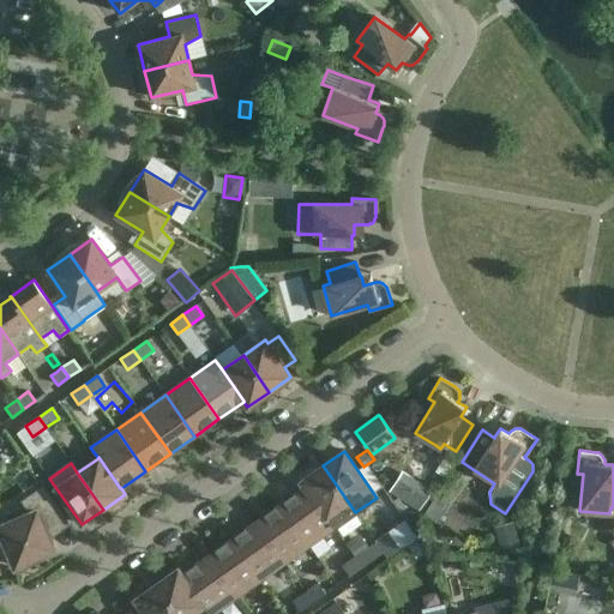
[(355,512),(323,465),(300,481),(305,487),(335,528),(355,512)]
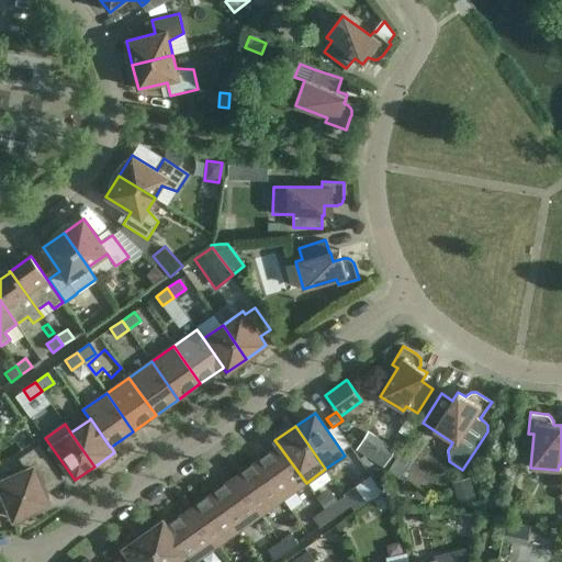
[(366,463),(384,467),(388,445),(370,441),(366,463)]
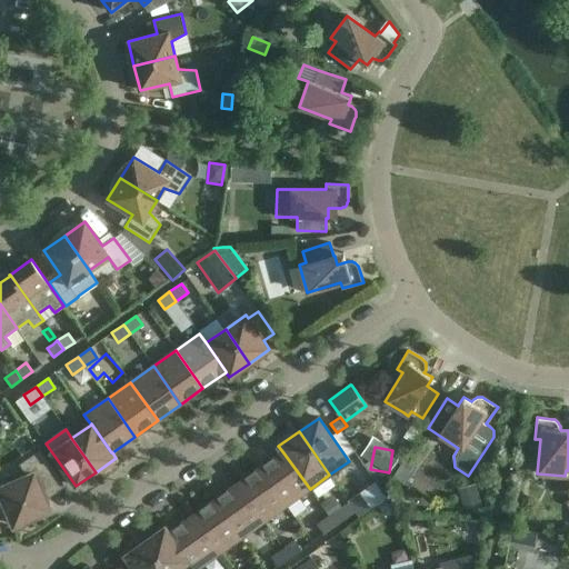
[(63,487),(65,486),(39,450),(19,465),(23,477),(0,487),(0,492),(13,526),(50,510),(42,491),(59,480),(63,487)]
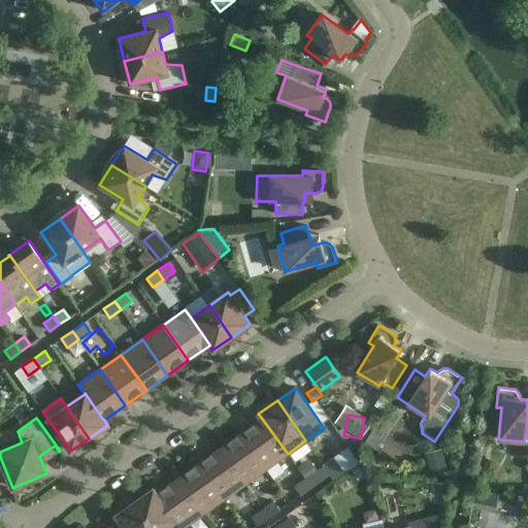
[(262,419),(240,434),(266,469),(288,454),(262,419)]
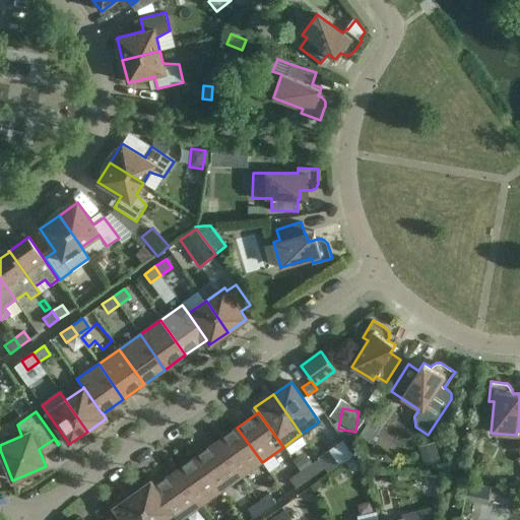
[(216,442),(241,477),(262,462),(237,428),(216,442)]
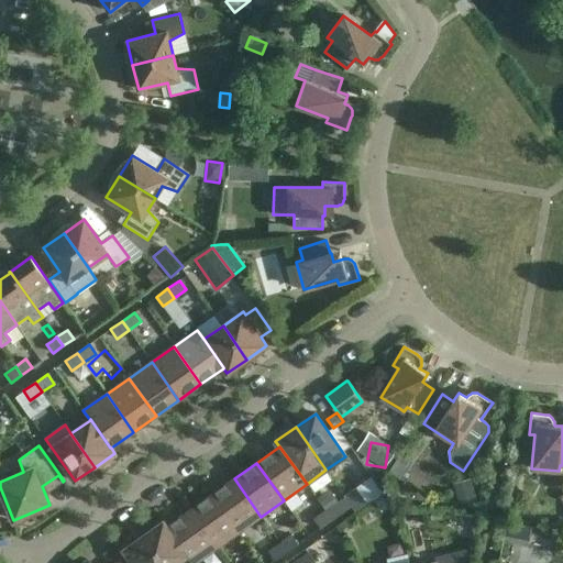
[(371,467),(370,471),(378,481),(386,471),(371,467)]
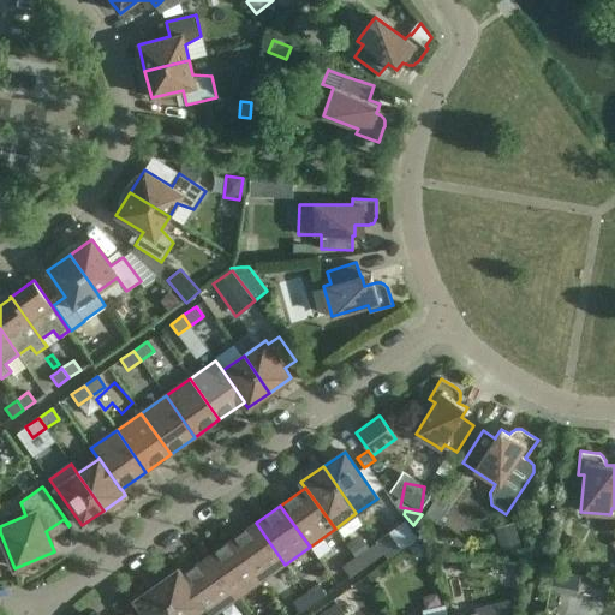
[(376,543),(383,553),(389,561),(421,539),(407,521),(389,533),(376,543)]
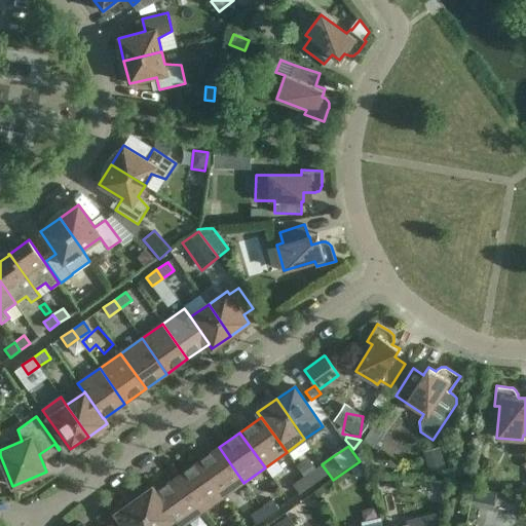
[(198,462),(223,497),(243,483),(219,447),(198,462)]
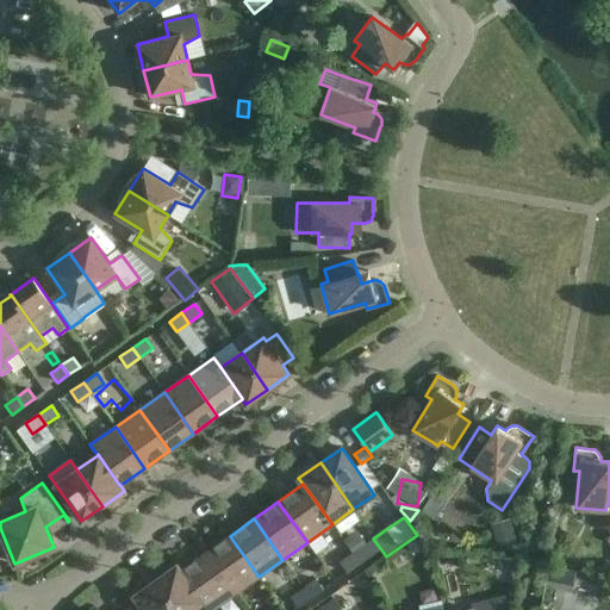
[(511,518),(491,524),(498,547),(517,541),(511,518)]
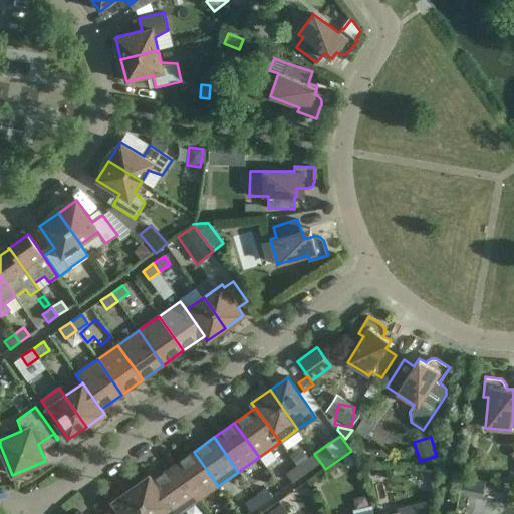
[(173,466),(198,501),(218,486),(194,452),(173,466)]
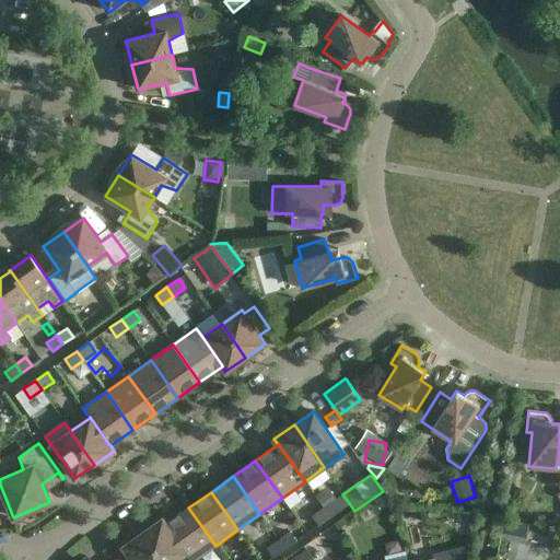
[(324,508),(330,517),(342,509),(336,500),(324,508)]
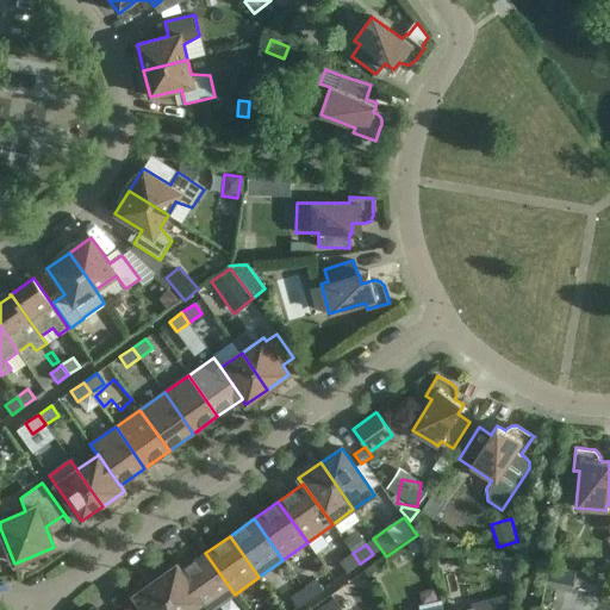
[(203,602),(201,602),(206,609),(211,609),(235,595),(205,553),(181,571),(180,571),(203,602)]
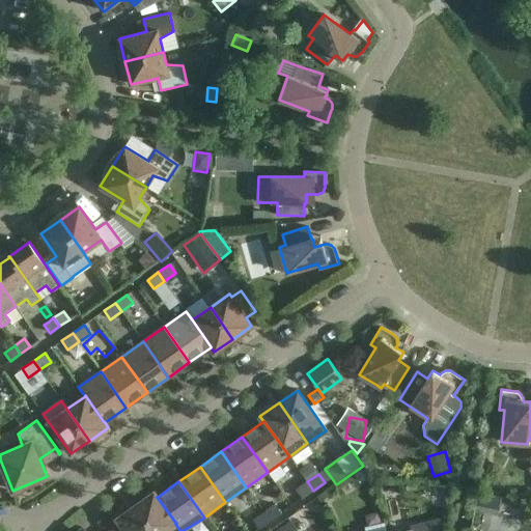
[(313,491),(307,481),(296,490),(302,498),(313,491)]
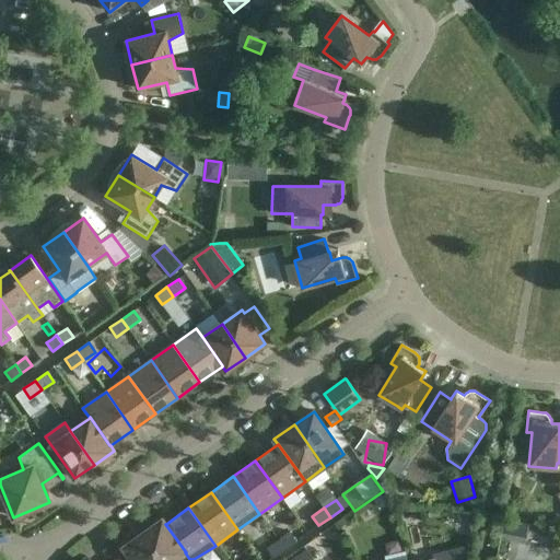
[(508,517),(504,532),(526,536),(528,522),(508,517)]
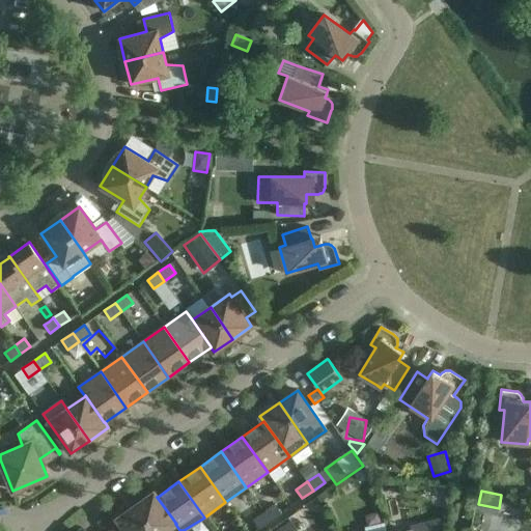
[(135,505),(154,530),(165,530),(175,524),(176,524),(157,497),(158,497),(154,492),(135,505)]
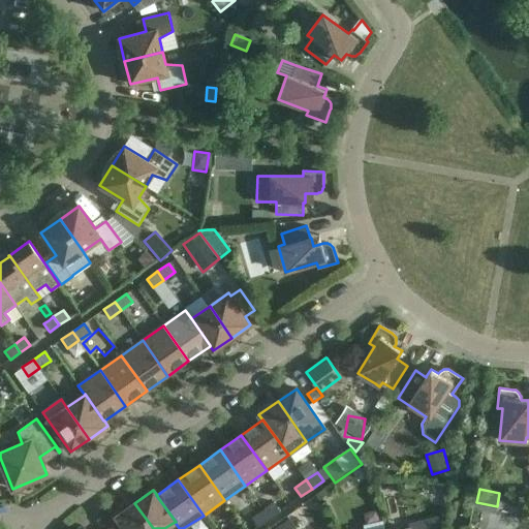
[(263,510),(270,519),(280,510),(274,502),(263,510)]
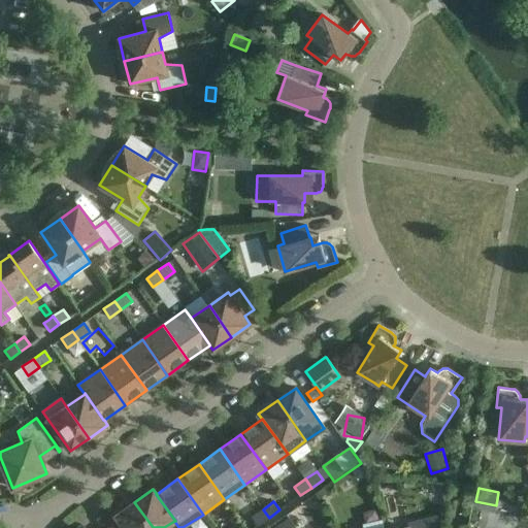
[(153,527),(134,502),(116,515),(125,527),(153,527)]
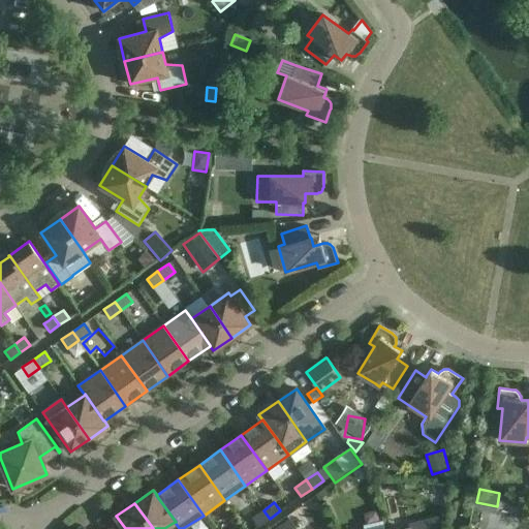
[(270,519),(263,510),(252,518),(258,527),(270,519)]
